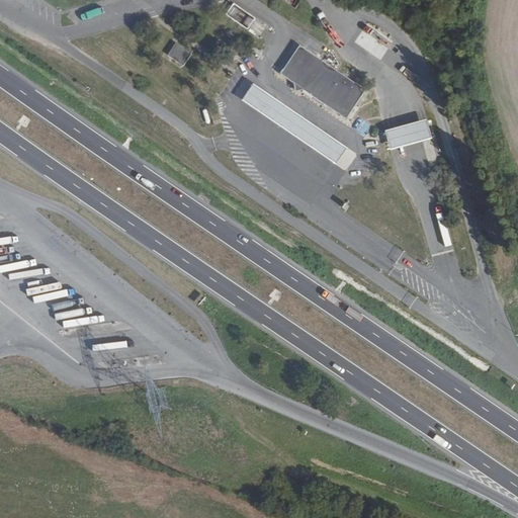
[(235,4),(228,15),(249,28),(257,17),(235,4)]
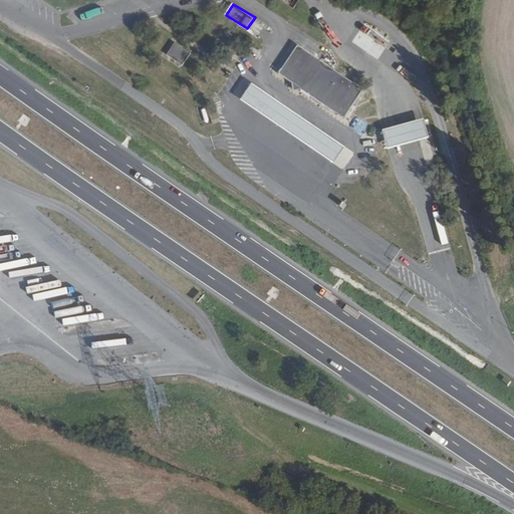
[(399,42),(403,38),(378,15),(374,19),(399,42)]
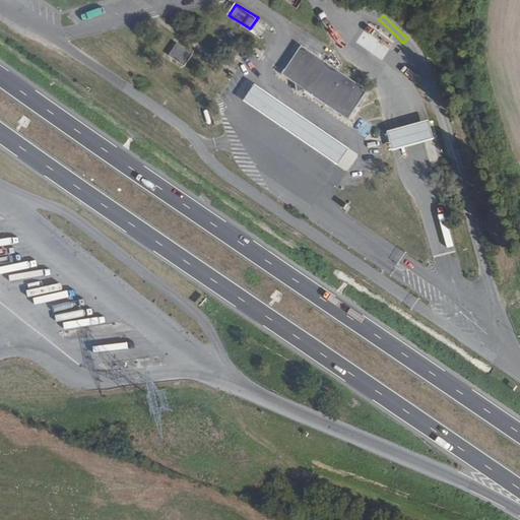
[(281,72),(348,118),(369,88),(302,43),(281,72)]
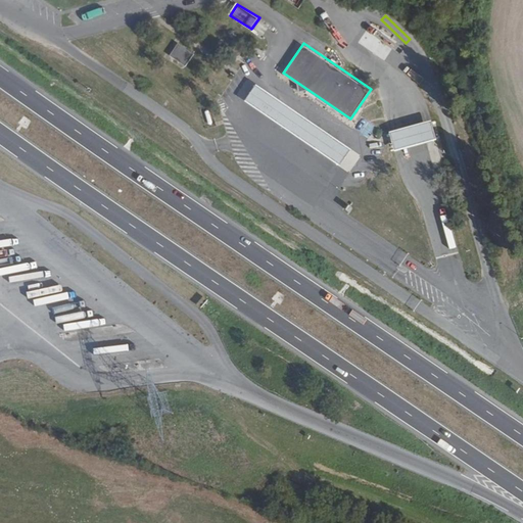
[(182,66),(188,54),(173,44),(165,56),(182,66)]
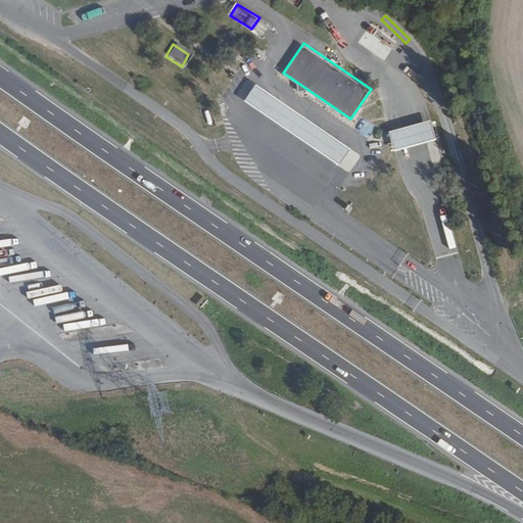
[(310,117),(257,83),(247,99),(299,134),(341,161),(351,145),(310,117)]
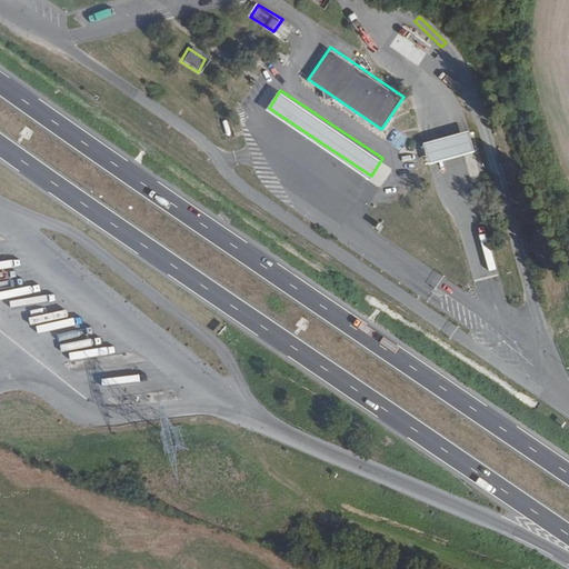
[(385,140),(400,150),(408,137),(393,127),(385,140)]
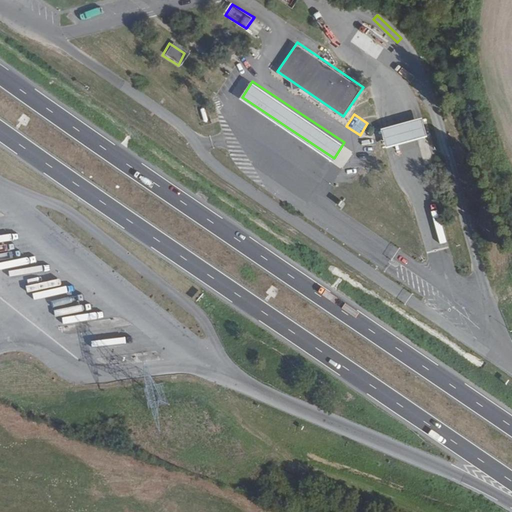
[(429,133),(424,115),(402,120),(382,126),(387,144),(408,139),(429,133)]
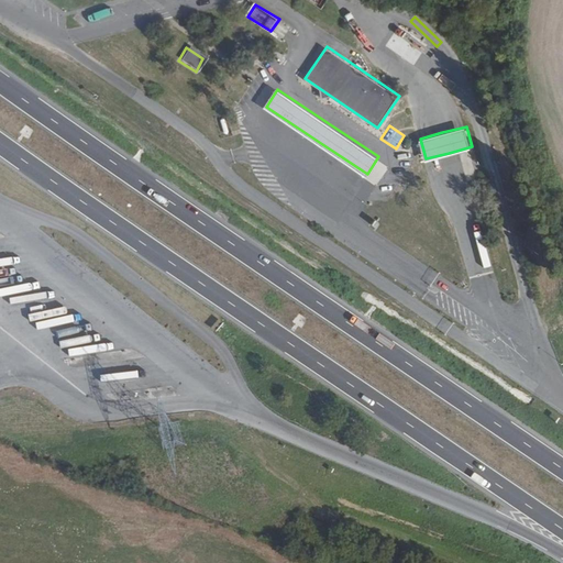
All buildings are outlined.
